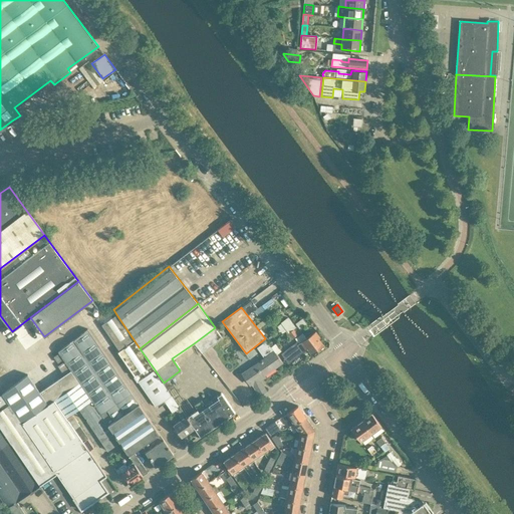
[(116,314),(101,324),(119,351),(117,352),(135,376),(134,377),(138,382),(139,381),(156,407),(157,406),(158,408),(166,403),(172,413),(176,411),(181,408),(164,382),(140,348),(116,314)]
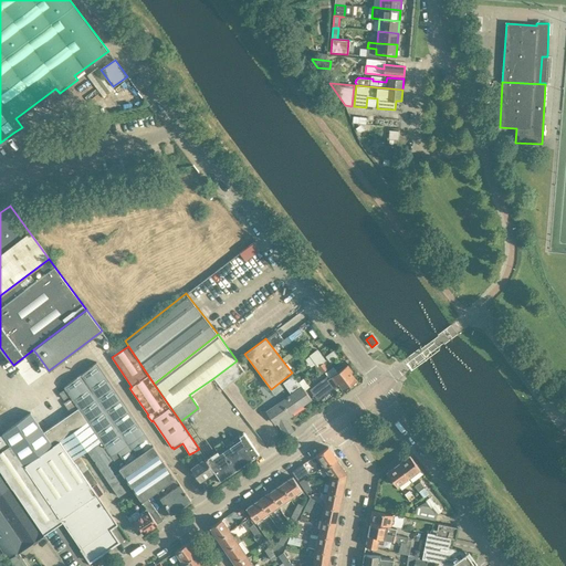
[(320,349),(292,369),(304,388),(328,369),(324,363),(328,360),(320,349)]
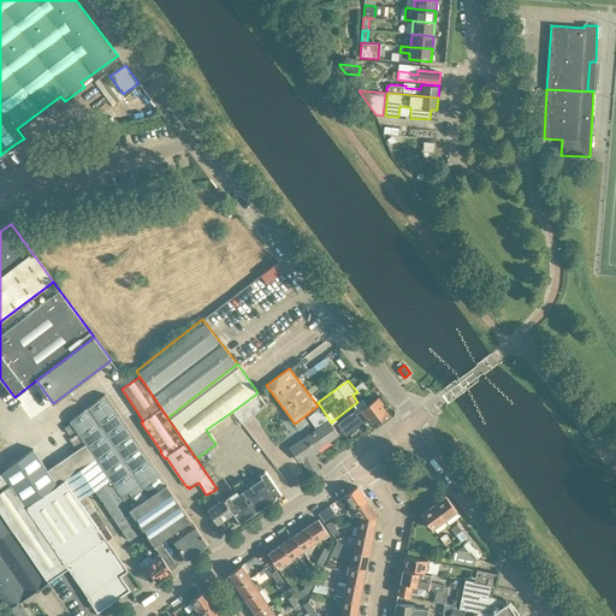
[(185,560),(208,544),(207,544),(131,433),(105,394),(70,421),(86,444),(95,458),(143,531),(160,554),(171,570),(177,566),(160,540),(181,527),(182,529),(183,531),(185,534),(173,542),(185,560)]
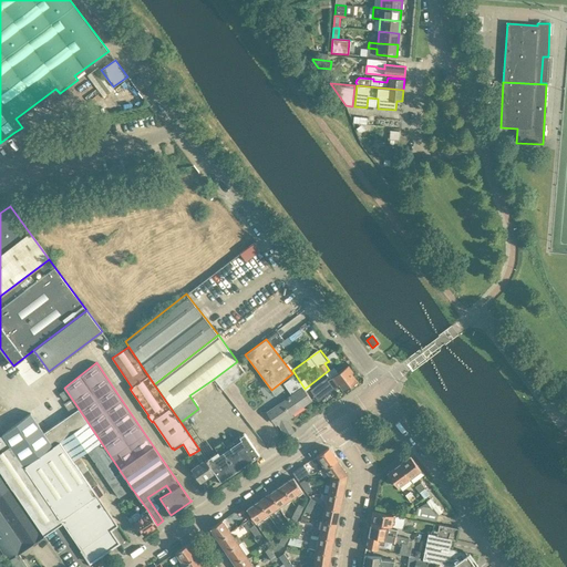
[(245,373),(236,362),(214,379),(223,391),(245,373)]
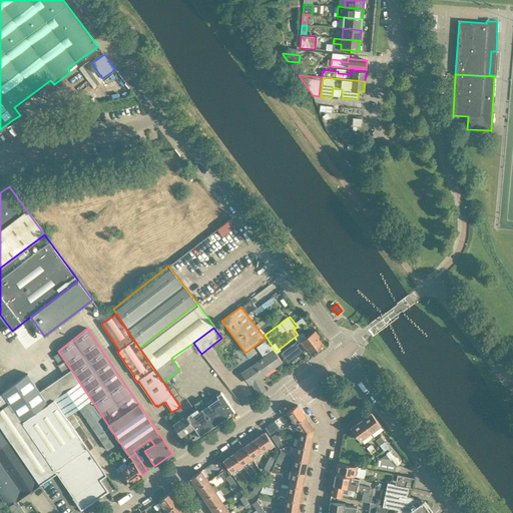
[(297,344),(303,351),(307,348),(311,354),(323,345),(319,338),(320,337),(315,330),(297,344)]
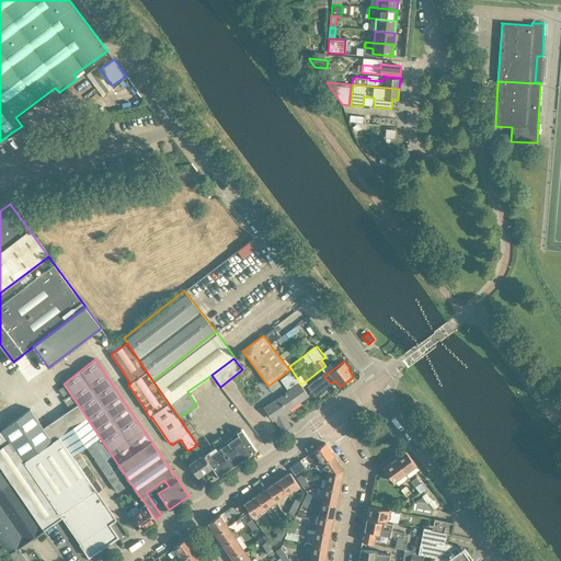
[(275,418),(283,432),(290,427),(282,413),(308,395),(293,373),(281,380),(288,391),(265,408),(273,419),(275,418)]
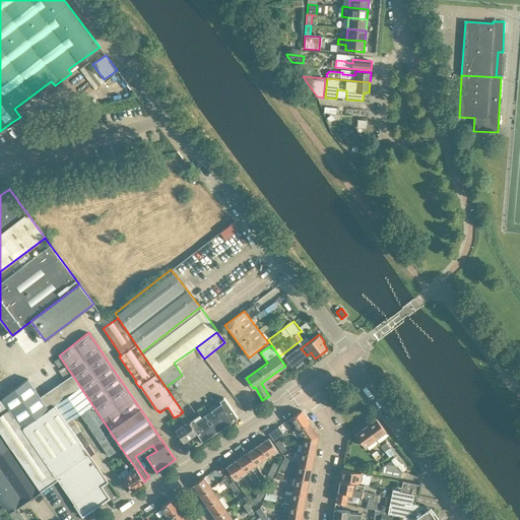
[(28,379),(2,398),(21,428),(56,404),(80,387),(72,375),(40,396),(28,379)]
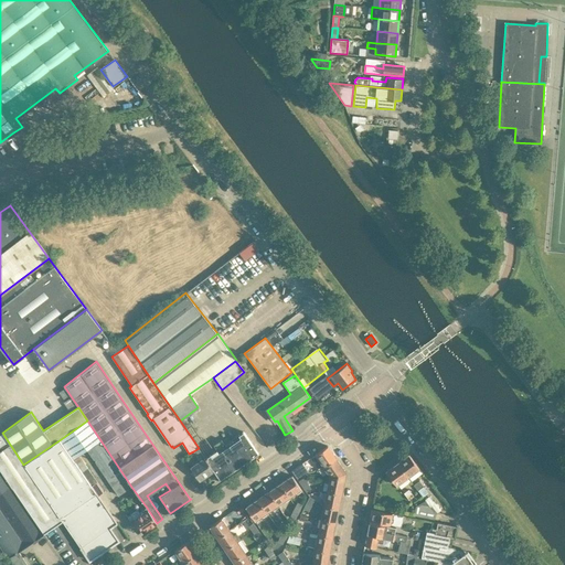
[(98,496),(104,492),(78,454),(86,449),(118,496),(131,487),(87,420),(61,439),(98,496)]
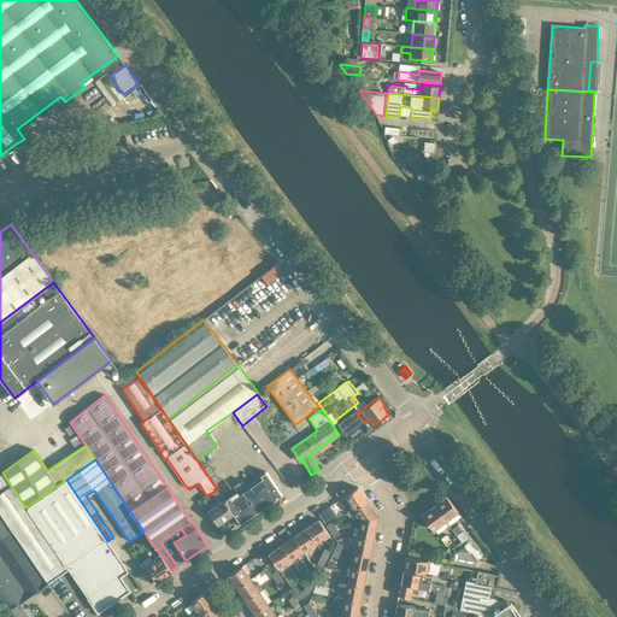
[(236,491),(224,499),(233,513),(240,523),(241,523),(241,522),(281,495),(282,495),(265,471),(245,486),(241,480),(233,486),(236,491)]
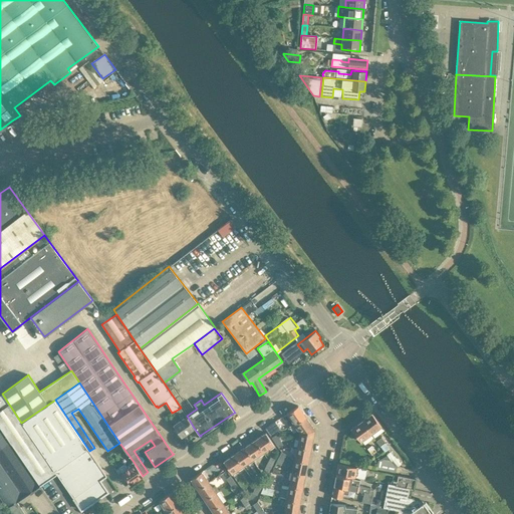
[(56,474),(21,423),(2,394),(0,395),(0,426),(40,485),(56,474)]
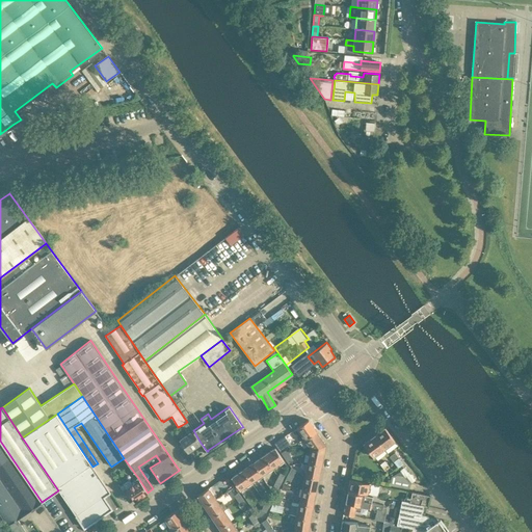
[(92,467),(57,414),(22,437),(58,490),(84,528),(112,509),(103,497),(109,493),(110,493),(92,467)]
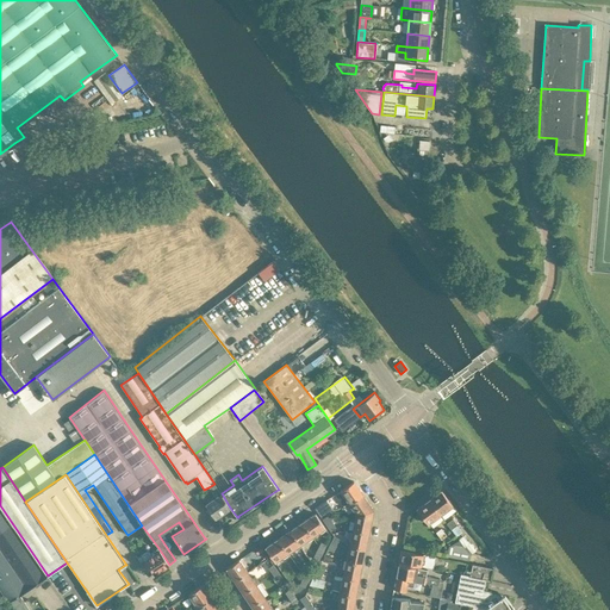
[(349,503),(362,495),(354,481),(335,495),(343,506),(349,503)]
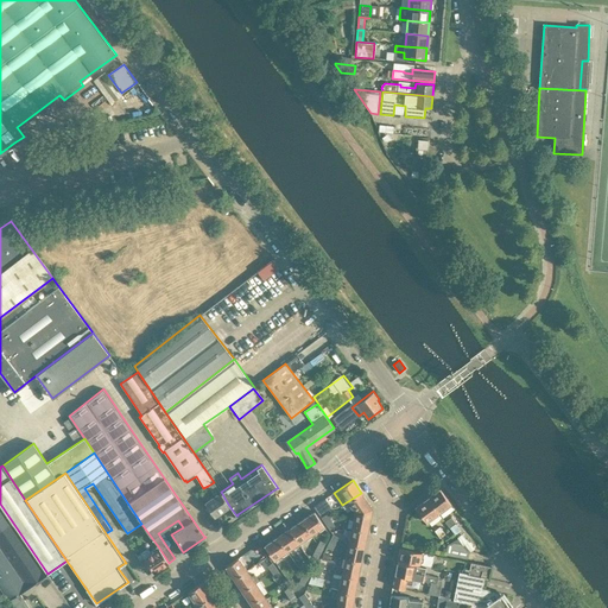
[(215,496),(204,504),(208,507),(206,510),(210,517),(214,514),(215,517),(229,506),(221,492),(214,482),(208,486),(214,493),(216,492),(217,494),(215,496)]
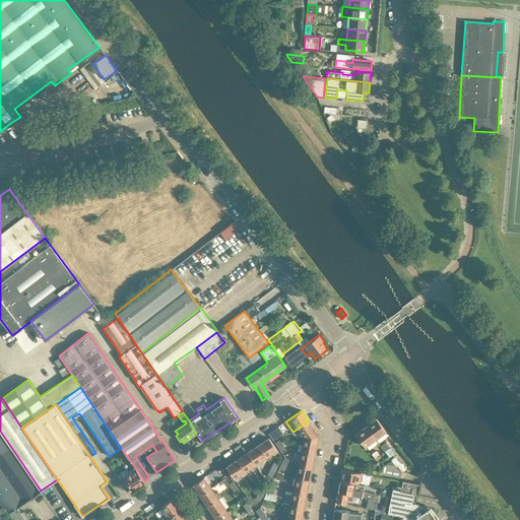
[(376,418),(366,427),(375,439),(385,431),(376,418)]
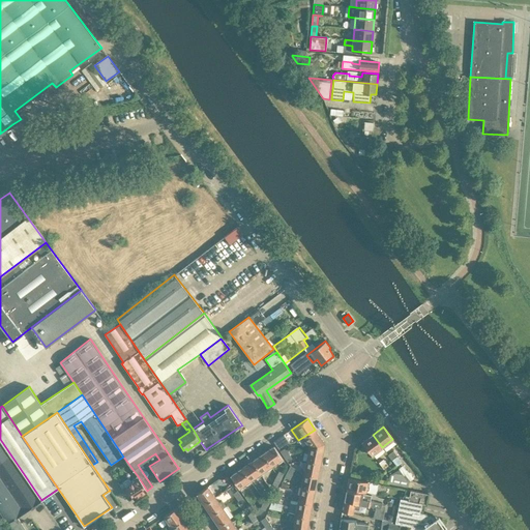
[(324,443),(315,430),(303,437),(310,446),(323,449),(324,443)]
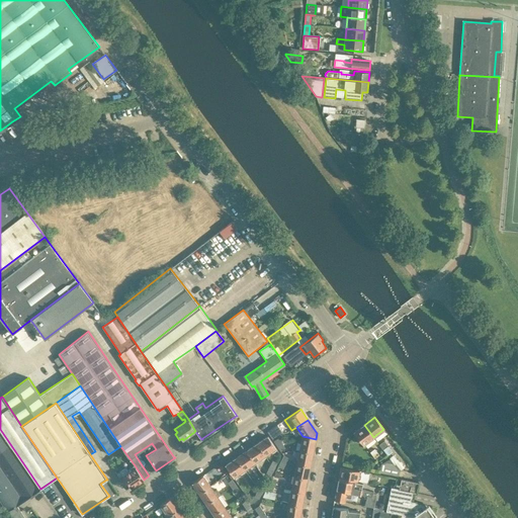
[(283,433),(277,424),(267,431),(269,435),(272,438),(278,434),(283,433)]
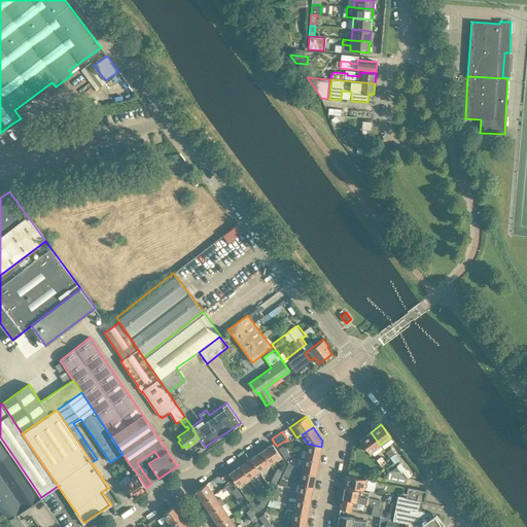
[(371,432),(359,440),(370,453),(380,445),(371,432)]
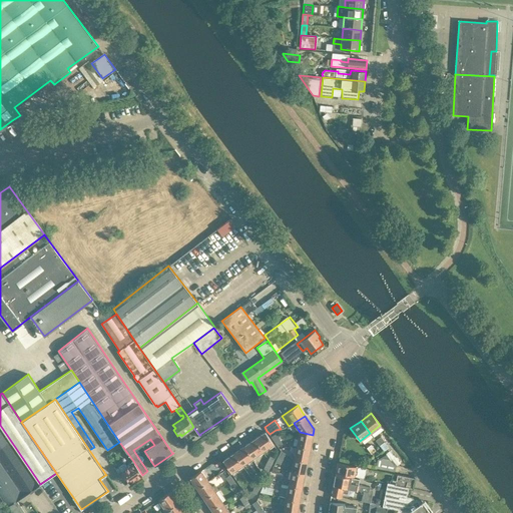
[(0,496),(7,507),(16,500),(40,484),(0,425),(0,496)]
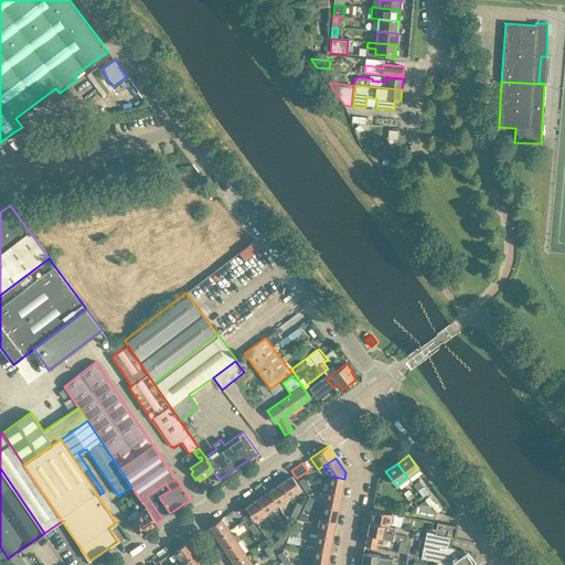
[(301,489),(291,476),(280,483),(289,497),(301,489)]
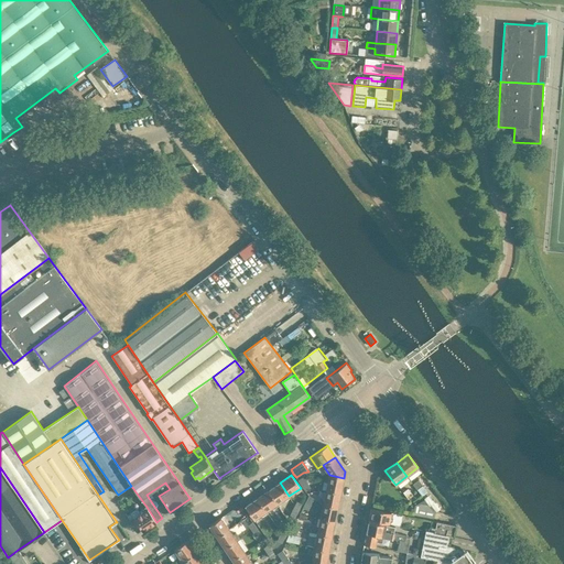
[(340,492),(344,478),(329,475),(327,489),(340,492)]
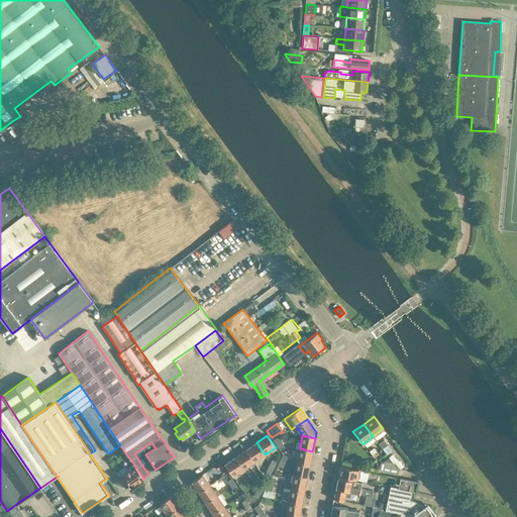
[(179,439),(178,440),(182,447),(186,444),(183,439),(182,437),(179,439)]
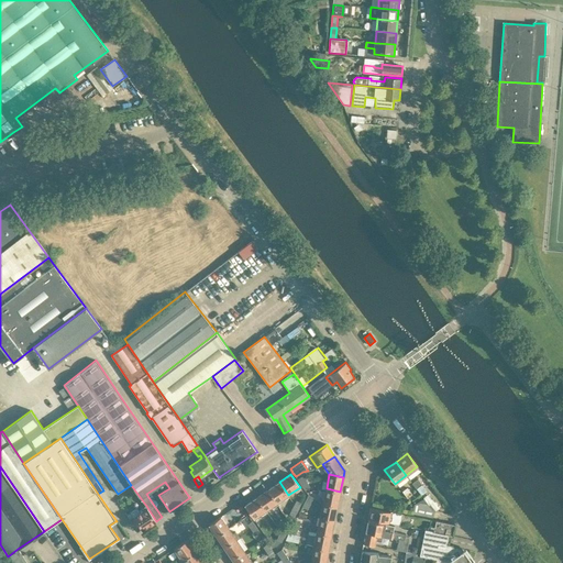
[(417,489),(422,485),(418,479),(412,483),(417,489)]
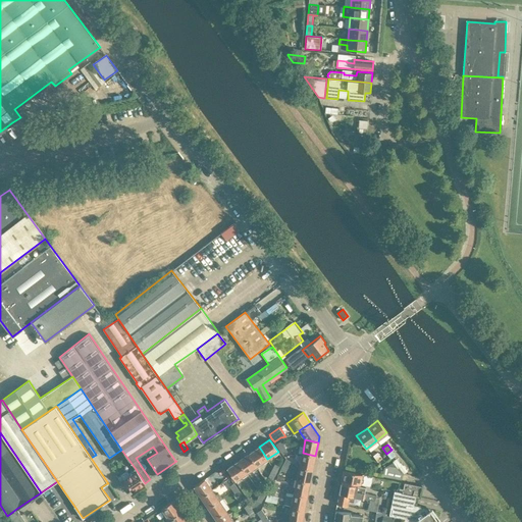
[(259,447),(248,454),(257,467),(267,459),(259,447)]
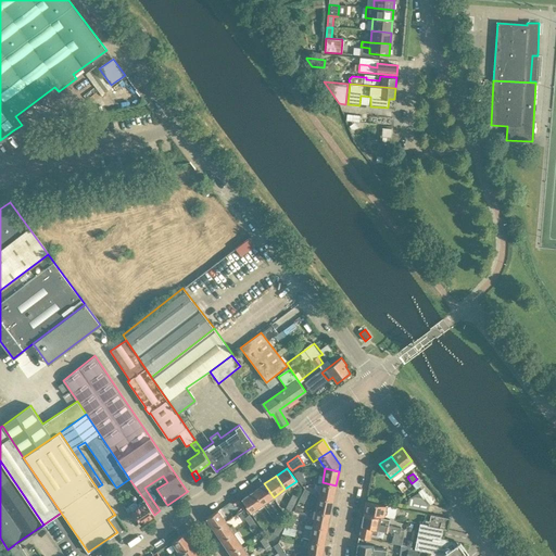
[(402,492),(407,489),(402,481),(397,485),(402,492)]
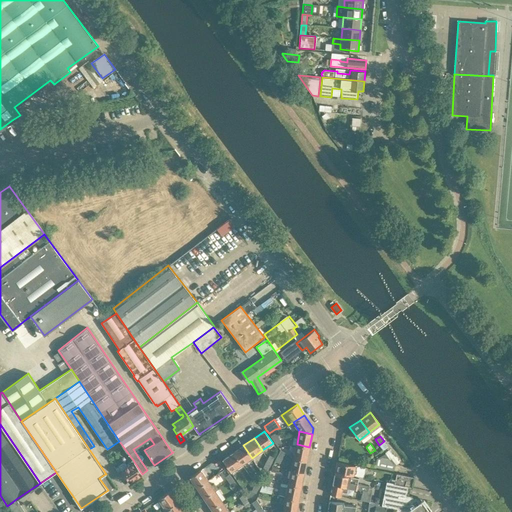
[(307,460),(309,447),(297,444),(294,458),(307,460)]
